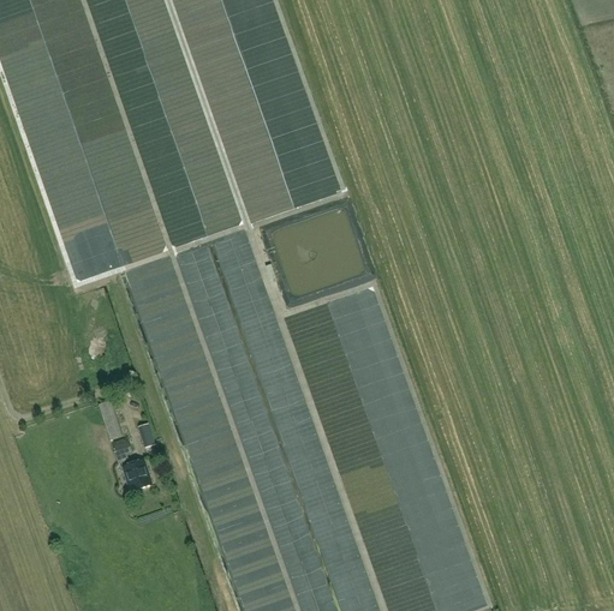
[(100,408),(112,403),(109,397),(97,402),(100,408)]
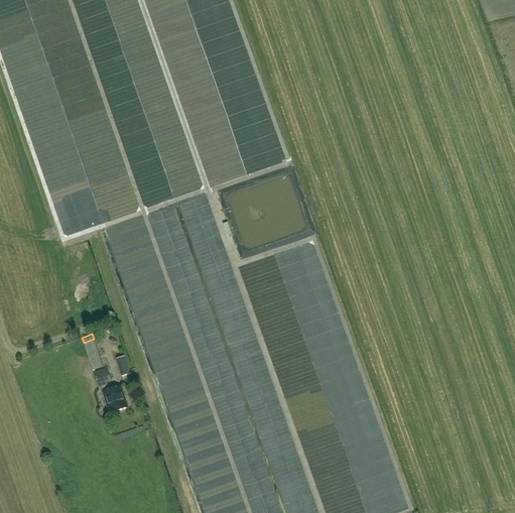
[(86,350),(97,346),(94,339),(84,343),(86,350)]
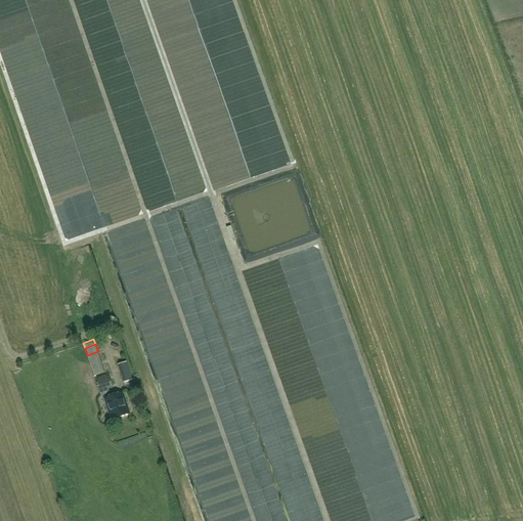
[(123,379),(131,376),(125,360),(117,363),(123,379)]
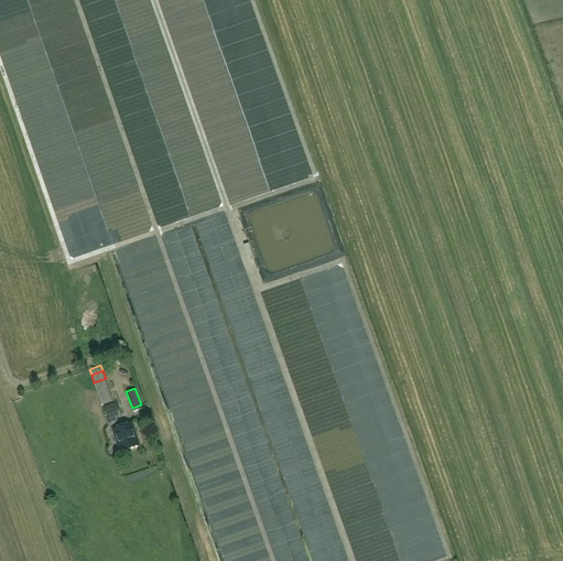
[(108,424),(117,421),(116,416),(120,413),(116,400),(101,406),(108,424)]
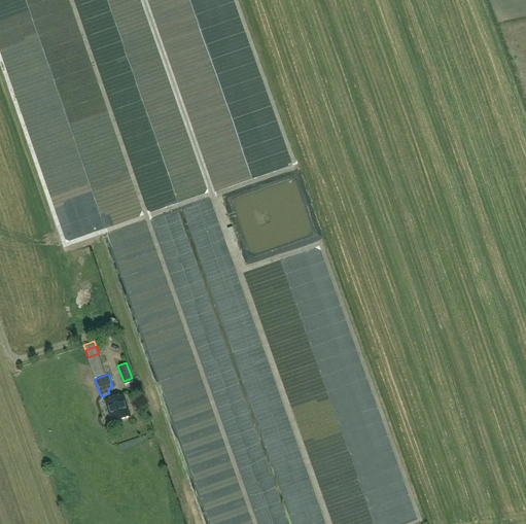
[(112,420),(130,414),(123,393),(104,399),(110,419),(112,418),(112,420)]
